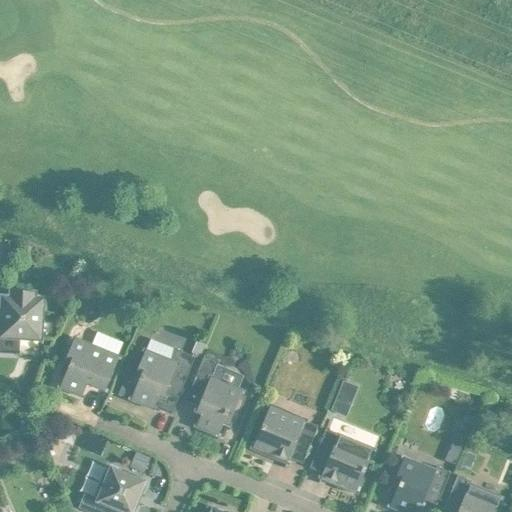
[(19,341),(42,342),(44,297),(35,296),(36,290),(8,288),(7,294),(0,294),(0,353),(18,354),(19,341)]
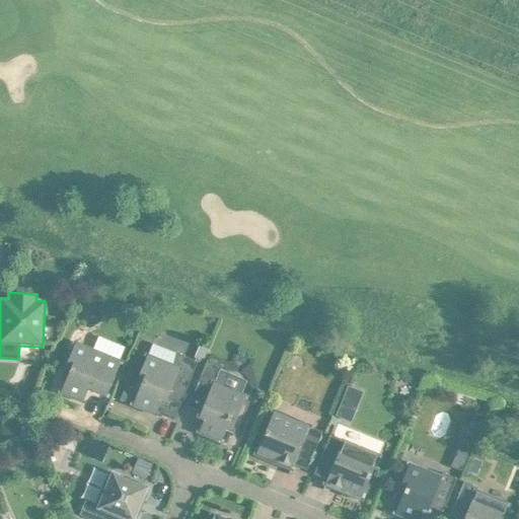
[(82,401),(88,386),(106,393),(120,361),(74,343),(60,377),(65,379),(60,392),(82,401)]
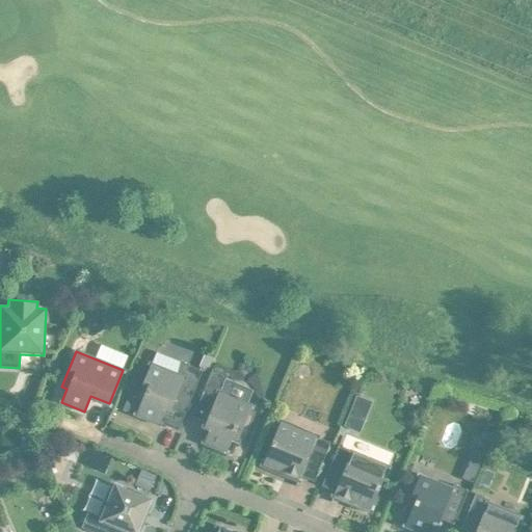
[(203,354),(197,366),(207,370),(212,357),(203,354)]
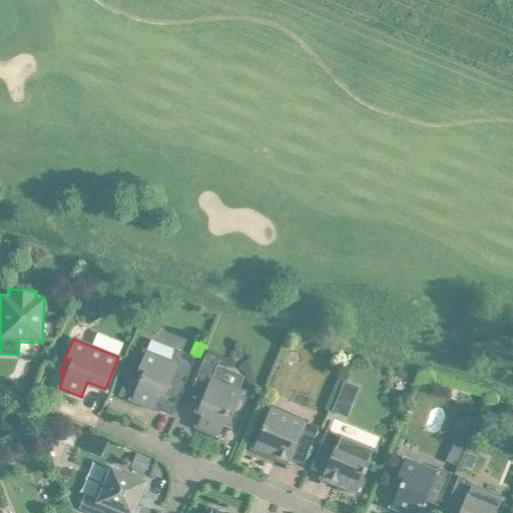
[(130,400),(152,409),(160,389),(178,397),(194,358),(175,350),(169,363),(143,352),(130,385),(135,387),(130,400)]
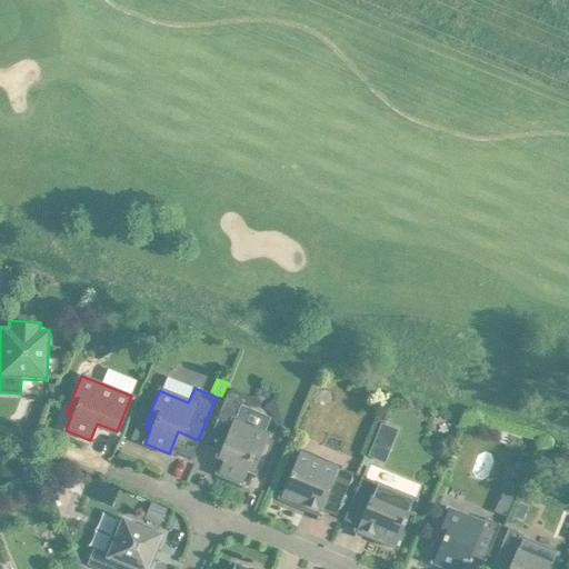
[(236,416),(235,416),(241,400),(227,395),(205,446),(225,455),(217,473),(241,483),(247,469),(252,471),(268,436),(233,421),(236,416)]
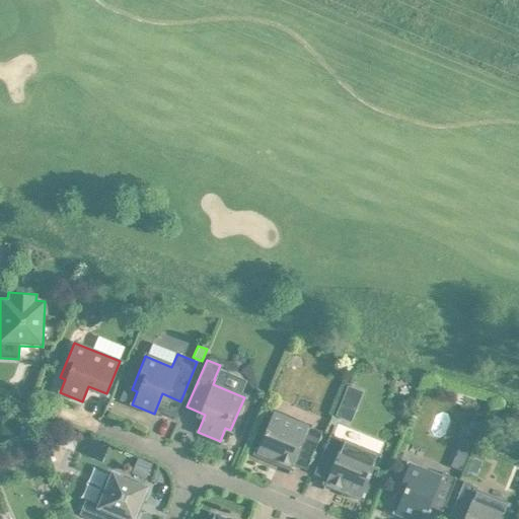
[(350,422),(362,392),(347,386),(335,416),(350,422)]
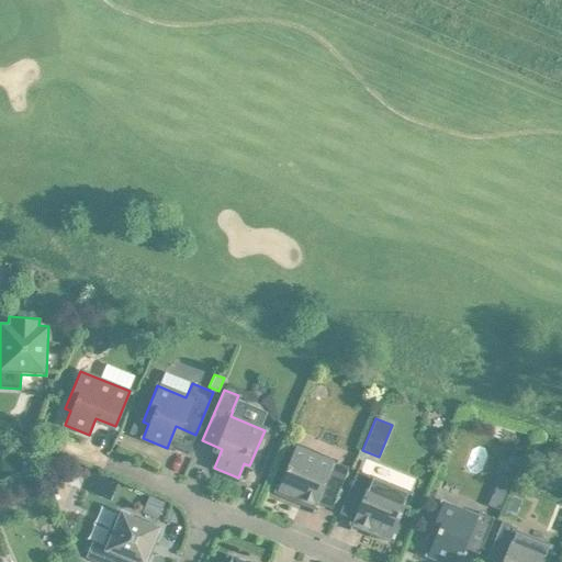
[(302,497),(330,509),(348,468),(295,446),(276,492),(300,502),(302,497)]
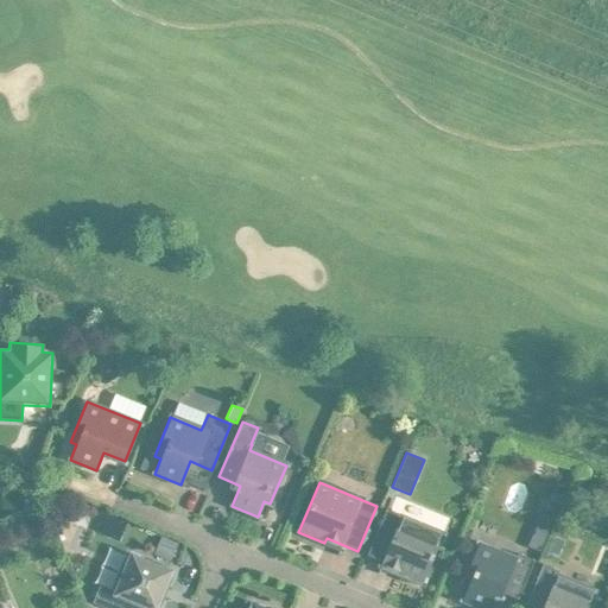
[(396,574),(422,584),(442,534),(385,511),(366,556),(398,569),(396,574)]
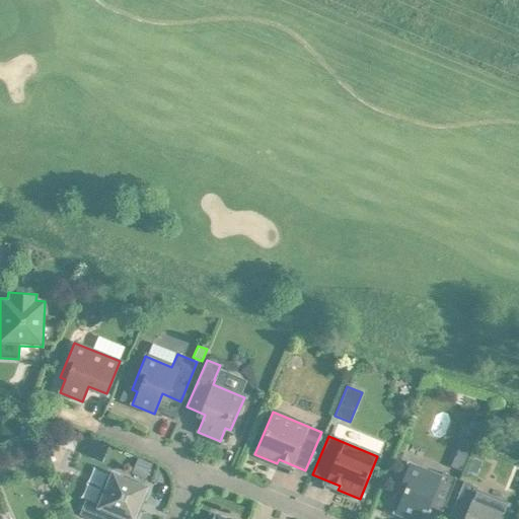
[(145,479),(151,464),(137,458),(130,473),(145,479)]
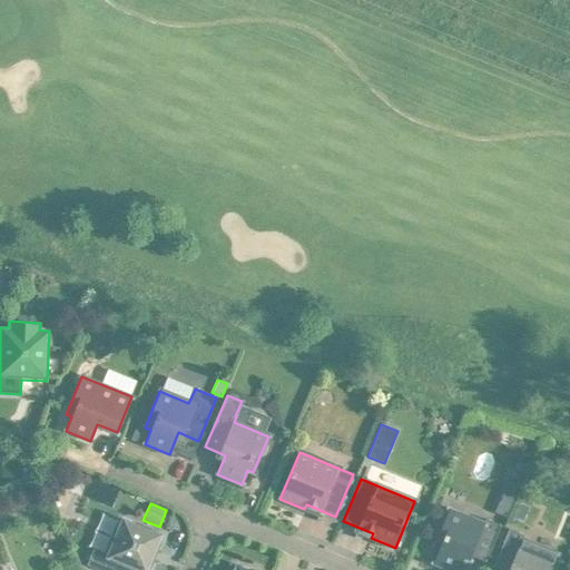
[(522,521),(528,507),(519,503),(512,518),(522,521)]
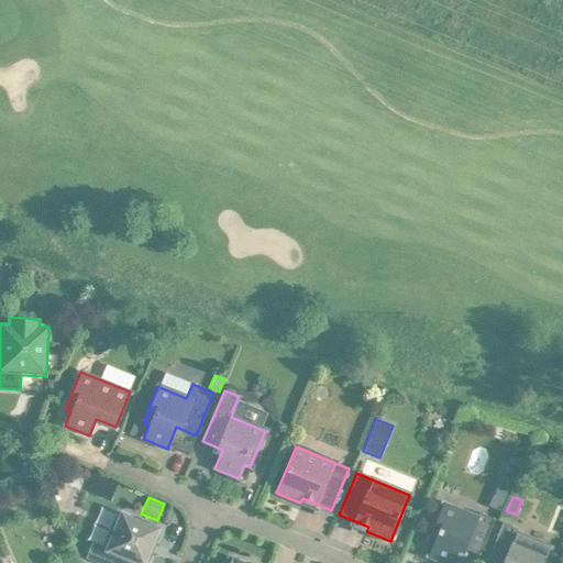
[(428,556),(443,562),(452,562),(459,548),(478,555),(494,519),(478,512),(476,518),(442,504),(428,540),(433,542),(428,556)]
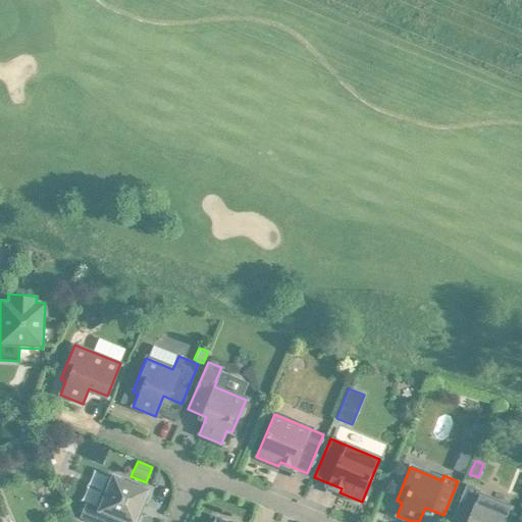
[(137,521),(151,489),(111,473),(104,490),(103,490),(101,496),(102,496),(96,509),(85,504),(79,518),(88,521),(137,521)]
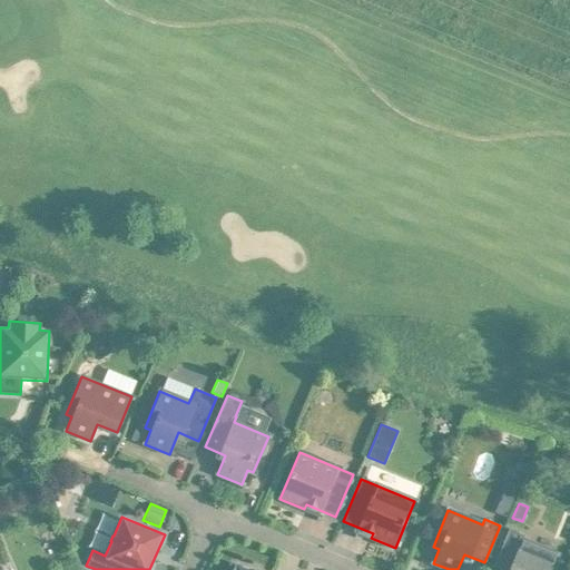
[(524,536),(508,529),(493,566),(503,569),(549,569),(556,554),(522,541),(524,536)]
